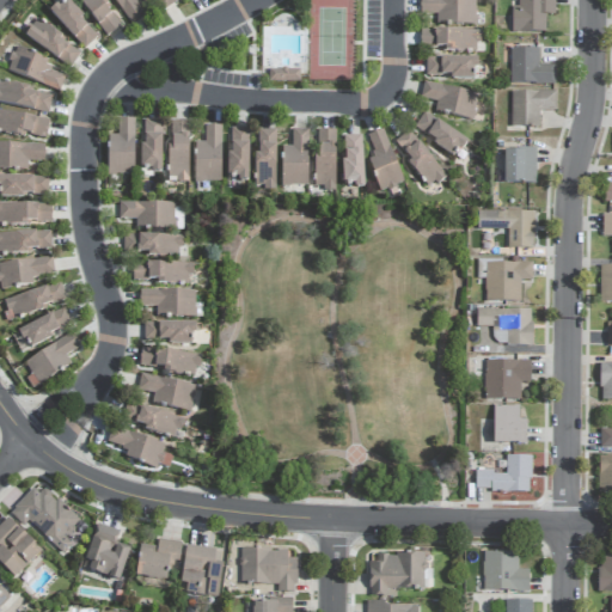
[(97,40),(67,0),(65,0),(51,11),(81,50),(97,40)]
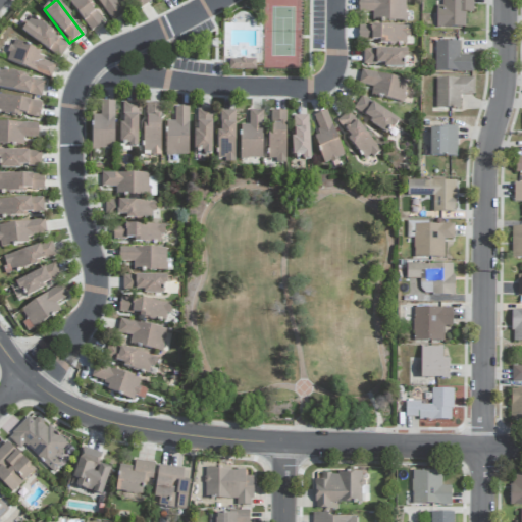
[(64,0),(93,32),(105,20),(87,0),(64,0)]
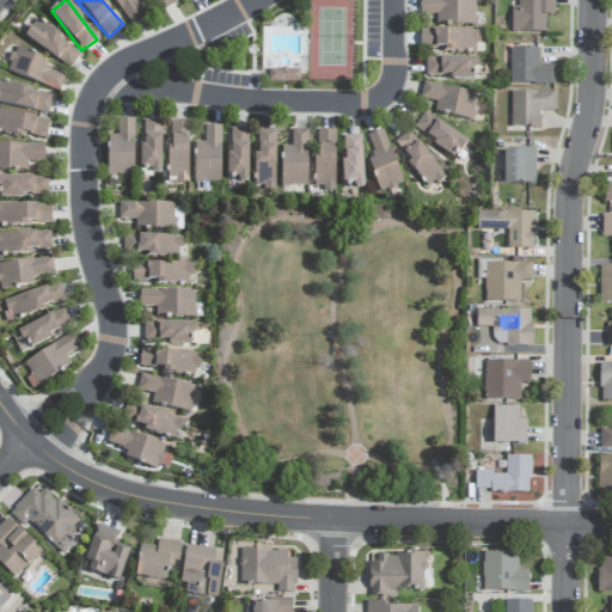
[(114,0),(130,26),(146,17),(136,2),(139,0),(114,0)]
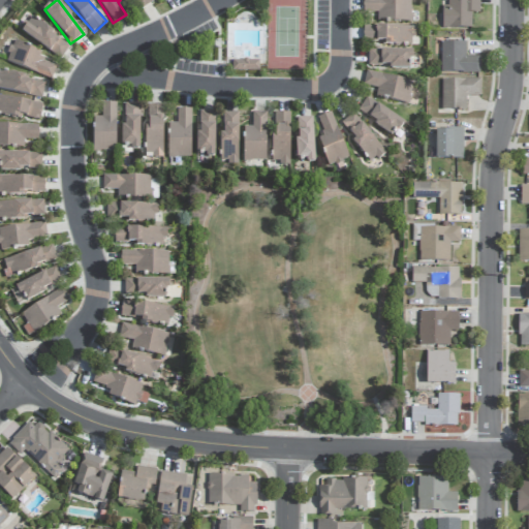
[(131,0),(137,9),(152,2),(151,0),(131,0)]
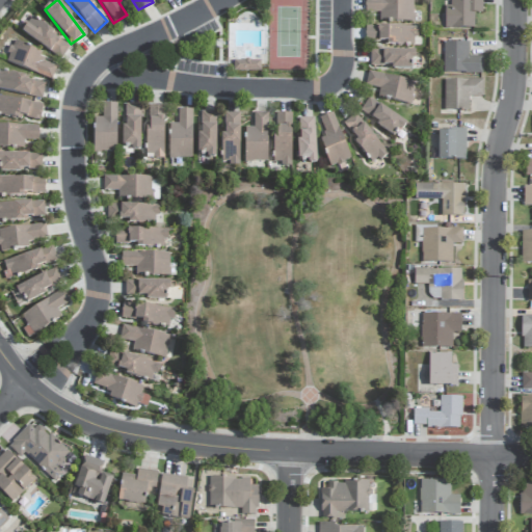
[(413,0),(365,0),(365,12),(379,12),(379,22),(413,22),(413,0)]
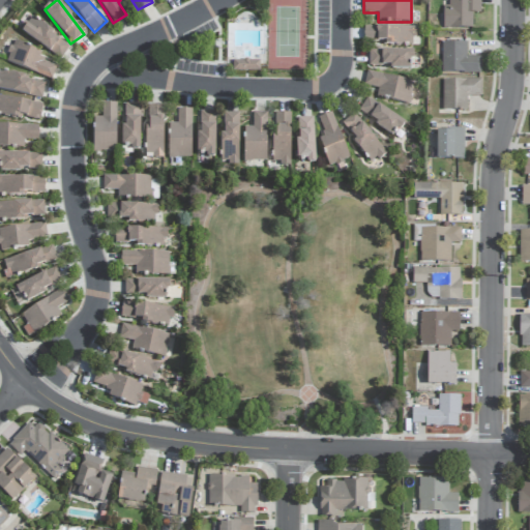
[(480,13),(479,0),(448,0),(448,6),(442,6),(443,29),(472,29),(472,13),(480,13)]
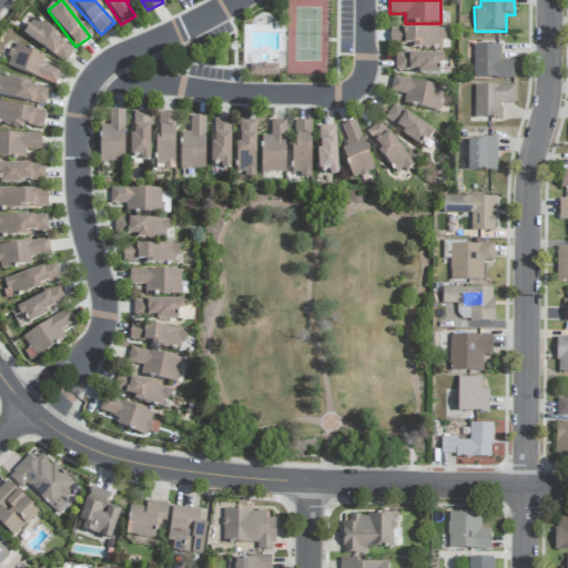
[(64,64),(74,50),(31,18),(20,32),(64,64)]
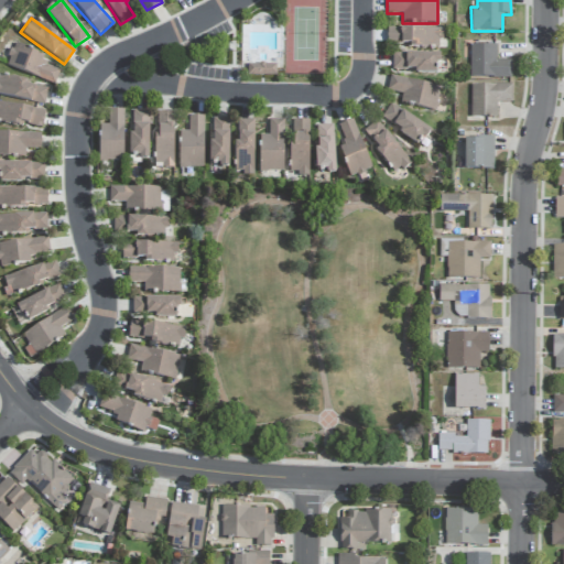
[(441,29),(387,28),(387,46),(441,46),(441,29)]
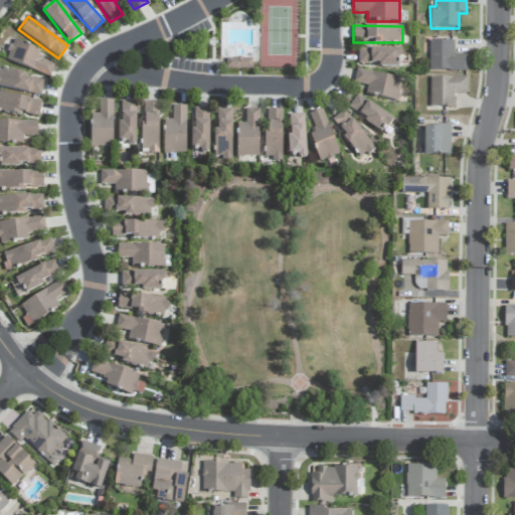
[(41,51),(12,40),(5,60),(49,77),(54,64),(39,58),(41,51)]
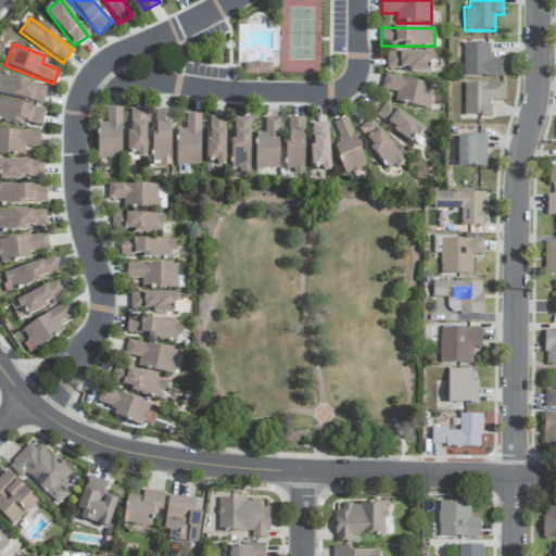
[(504,59),(489,60),(489,45),(463,45),(464,77),(504,77),(504,59)]
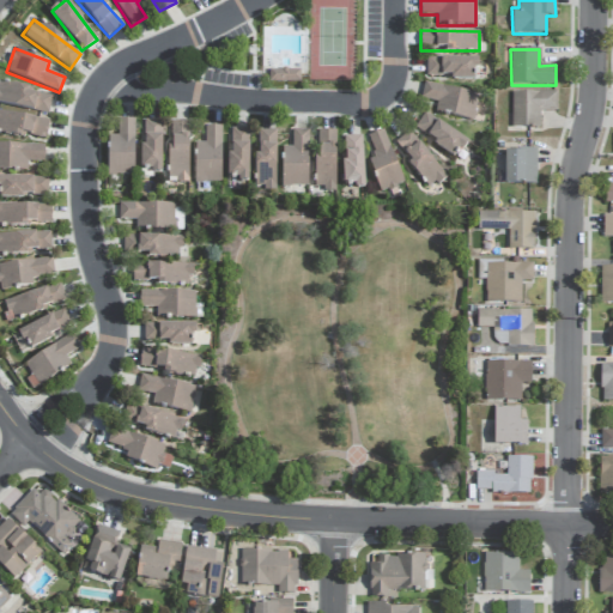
[(477,59),(426,58),(426,78),(477,79),(477,59)]
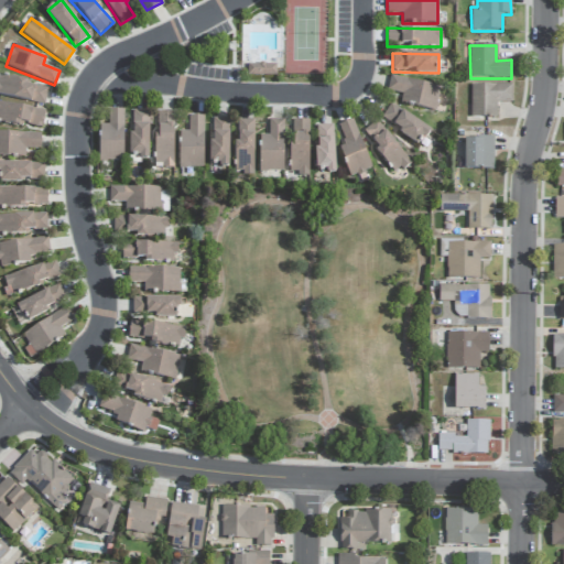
[(277,76),(275,64),(247,65),(247,76),(277,76)]
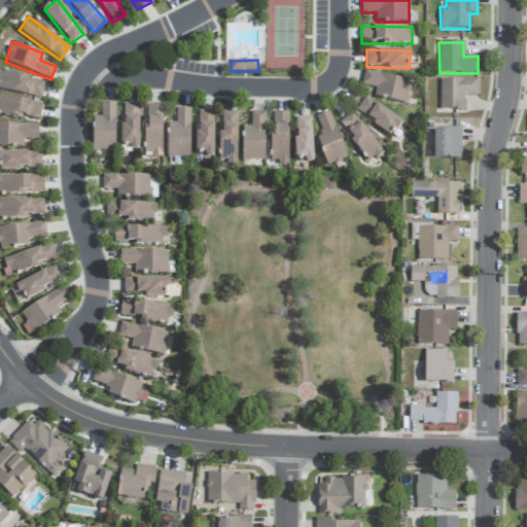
[(45,80),(0,71),(0,90),(41,98),(45,80)]
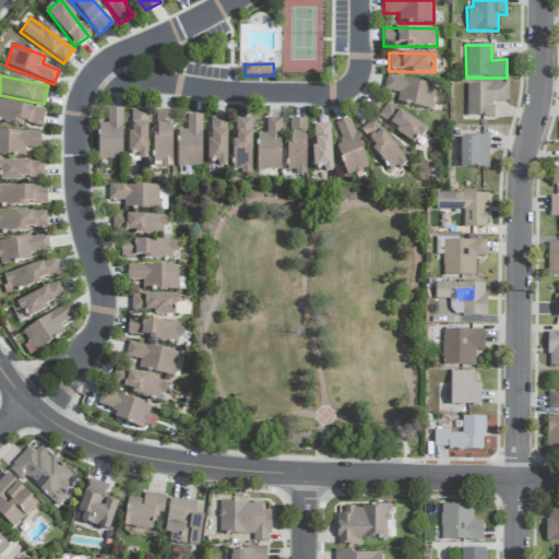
[(437,86),(387,75),(383,90),(399,93),(396,102),(431,110),(437,86)]
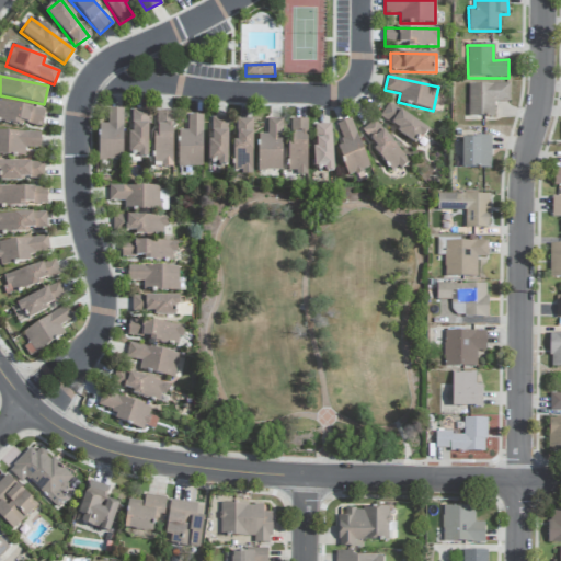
[(469,84),(468,117),(494,117),(494,102),(510,102),(510,84),(469,84)]
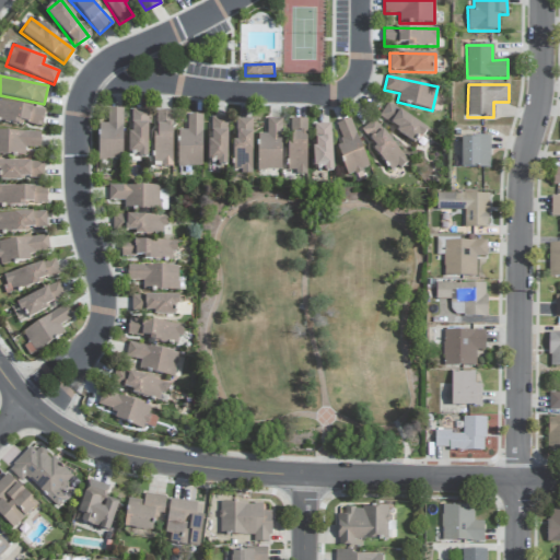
[(45,111),(0,102),(0,119),(41,128),(45,111)]
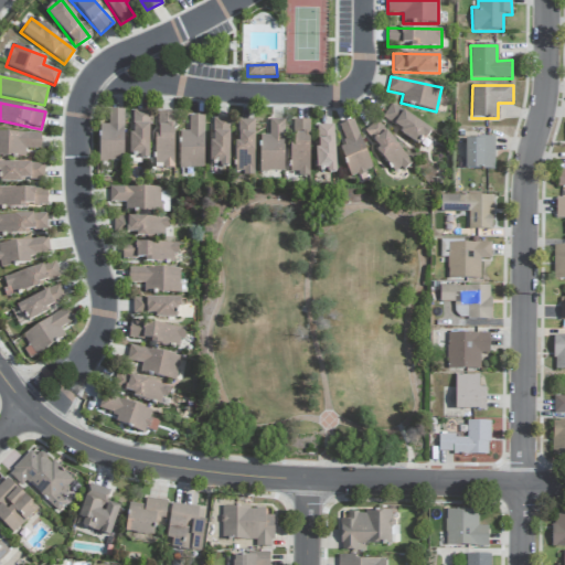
[(420,146),(430,130),(391,104),(381,119),(420,146)]
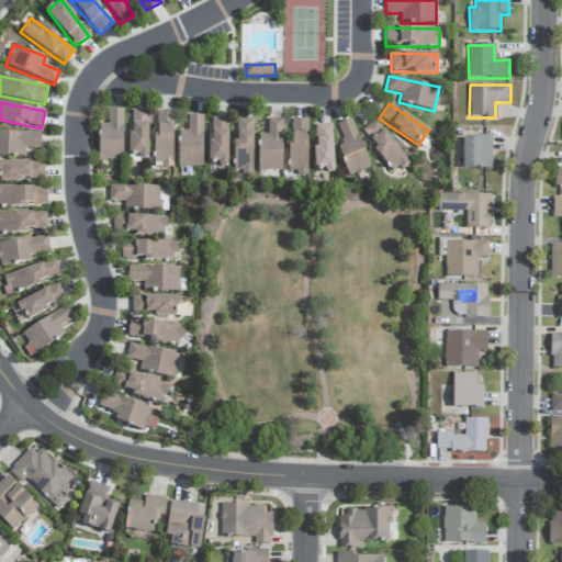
[(123,110),(108,110),(108,125),(99,124),(98,160),(123,160),(123,110)]
